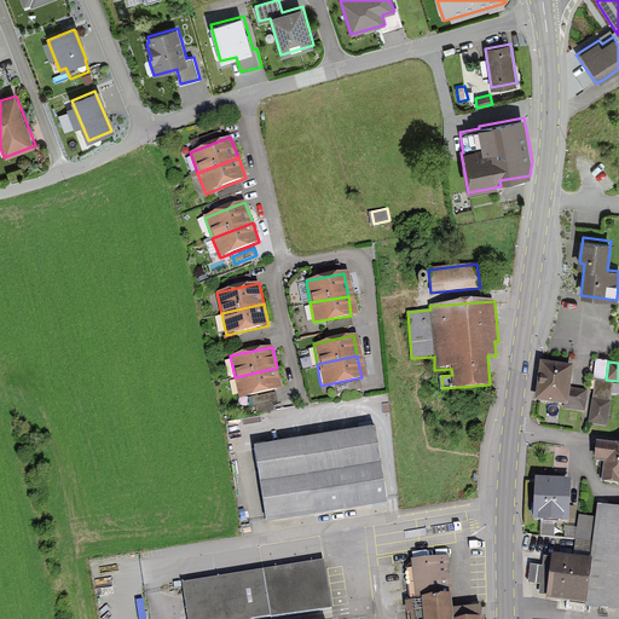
[(542,363),(537,403),(565,406),(563,409),(585,411),(588,391),(571,388),(574,368),(542,363)]
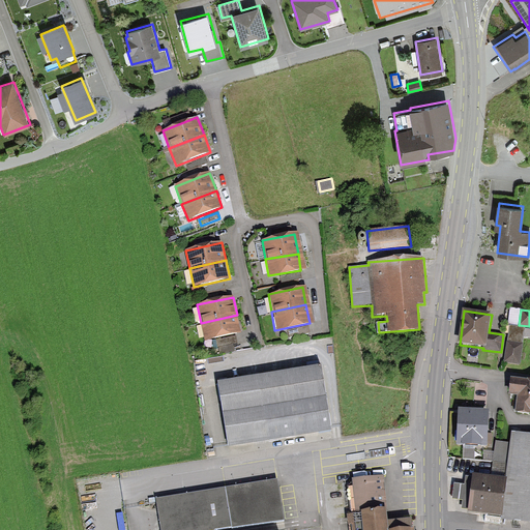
[(205,341),(241,332),(237,315),(201,323),(205,341)]
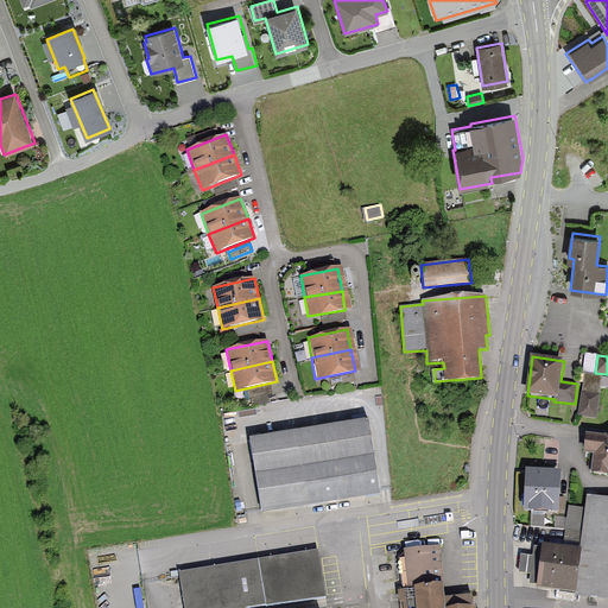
[(584,374),(578,416),(596,418),(602,377),(584,374)]
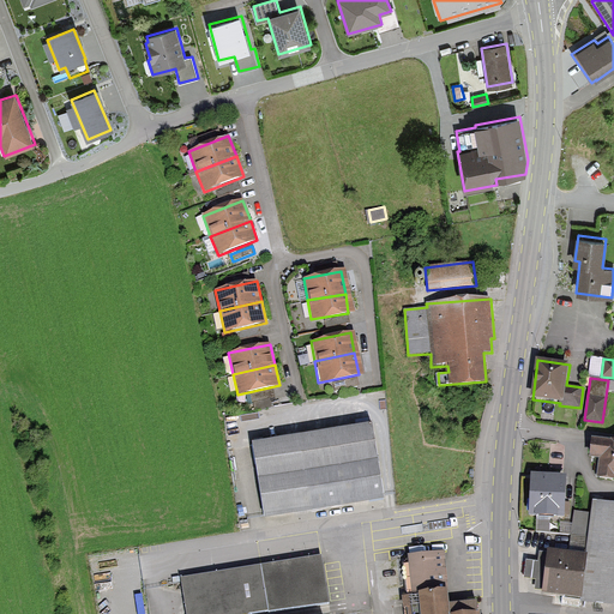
[(265,518),(385,498),(373,425),(253,445),(265,518)]
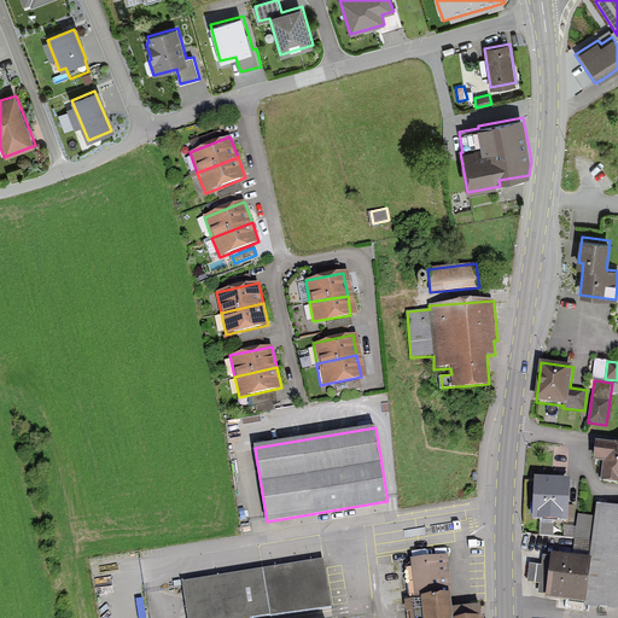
[(596,478),(617,481),(617,445),(592,443),(589,458),(599,459),(596,478)]
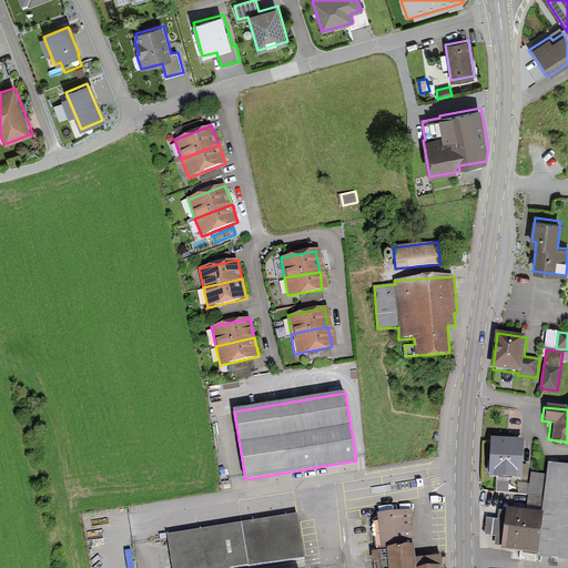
[(486,476),(517,476),(518,439),(486,439),(486,476)]
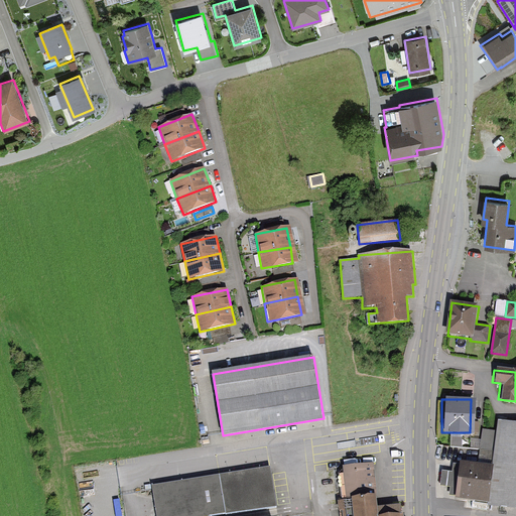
[(490,467),(485,503),(515,506),(515,424),(497,422),(496,431),(482,429),(477,463),(490,465),(490,467)]
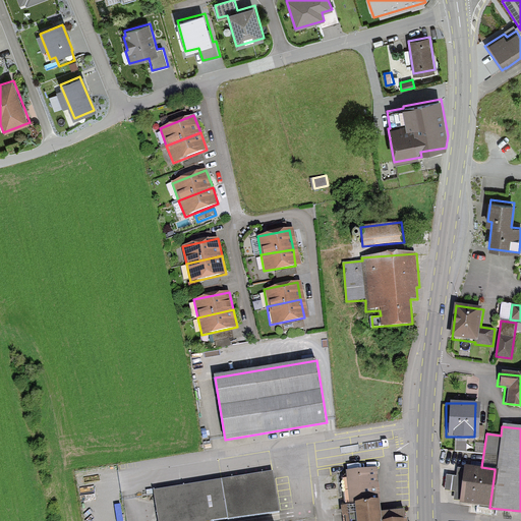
[(464,466),(458,503),(489,508),(495,471),(464,466)]
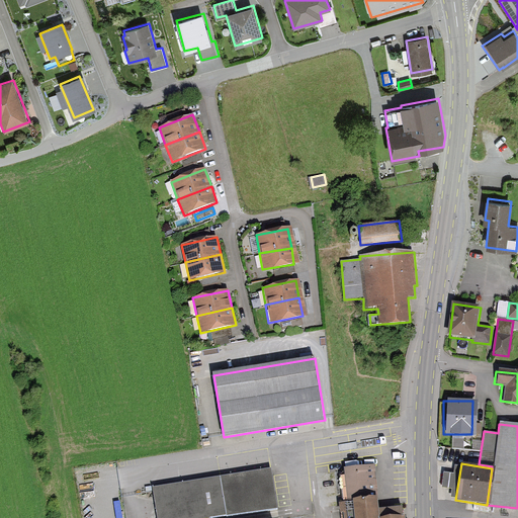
[(344,505),(378,501),(374,465),(345,468),(345,472),(342,475),(344,505)]
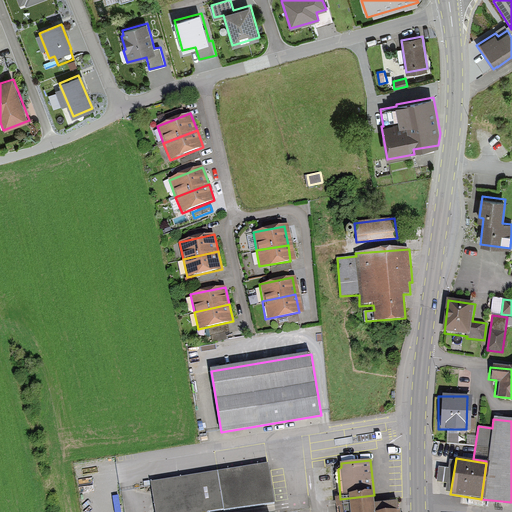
[(156,511),(213,511),(274,502),(268,462),(152,482),(156,511)]
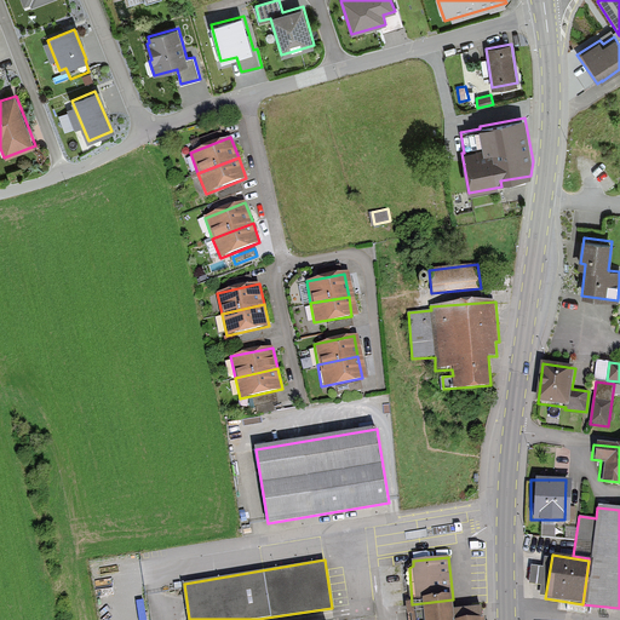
[(486,619),(487,619),(484,619),(483,607),(454,609),(453,600),(412,604),(408,604),(409,616),(412,614),(412,619),(486,619)]
